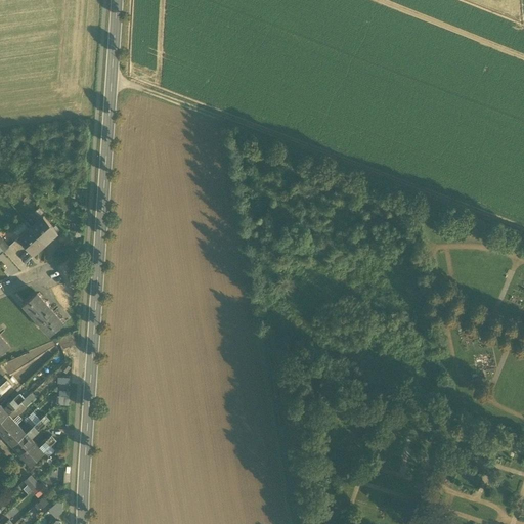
[(43,217),(31,227),(45,244),(57,232),(43,217)]
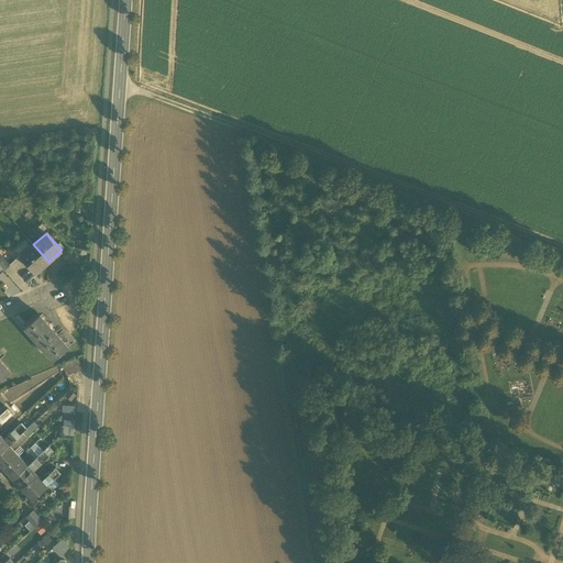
[(36,273),(48,262),(33,244),(21,256),(36,273)]
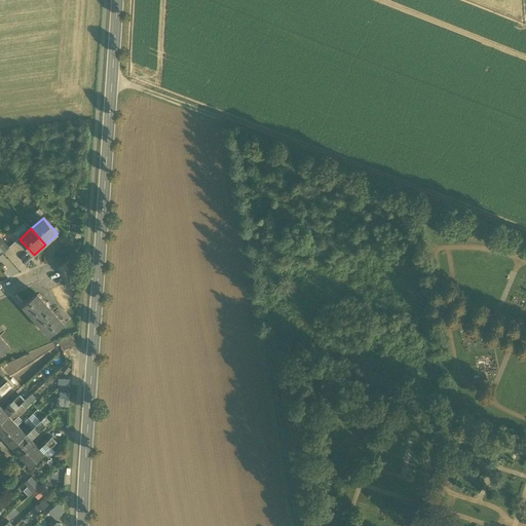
[(0,238),(0,237),(0,249),(4,253),(9,248),(0,238)]
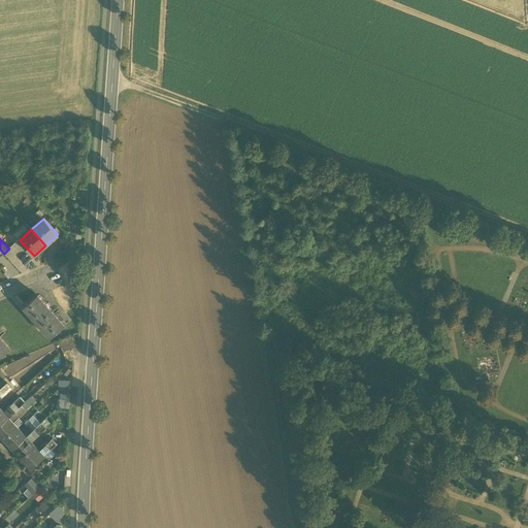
[(24,308),(51,338),(65,326),(37,295),(24,308)]
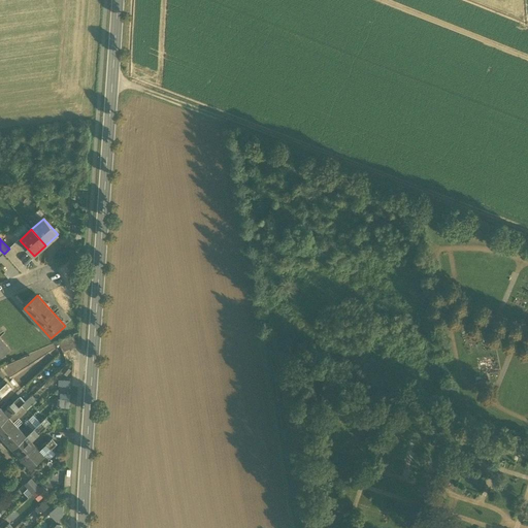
[(59,342),(63,352),(77,345),(73,336),(59,342)]
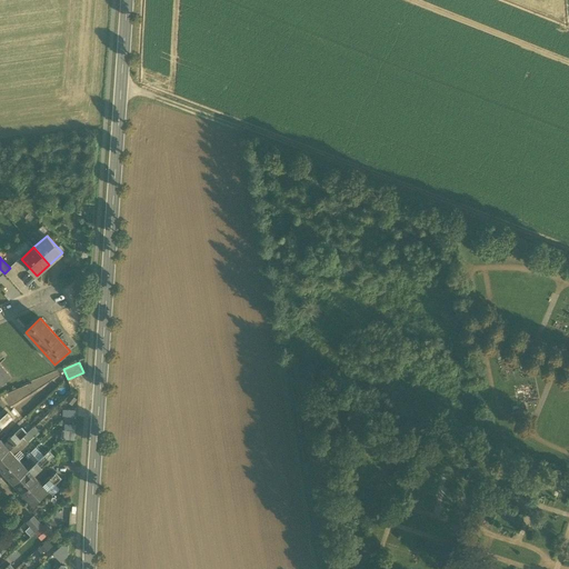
[(0,386),(11,377),(0,363),(0,386)]
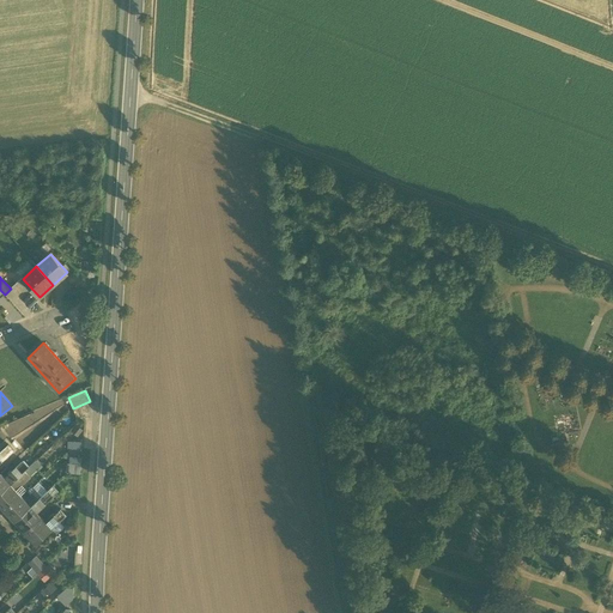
[(25,471),(30,477),(41,467),(36,461),(28,468),(25,471)]
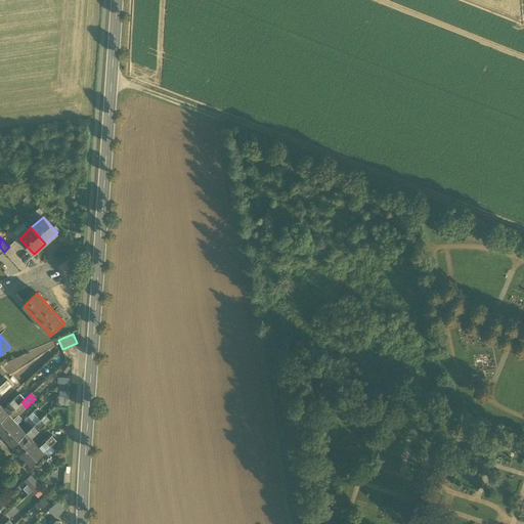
[(15,398),(4,409),(8,413),(22,402),(16,397),(15,398)]
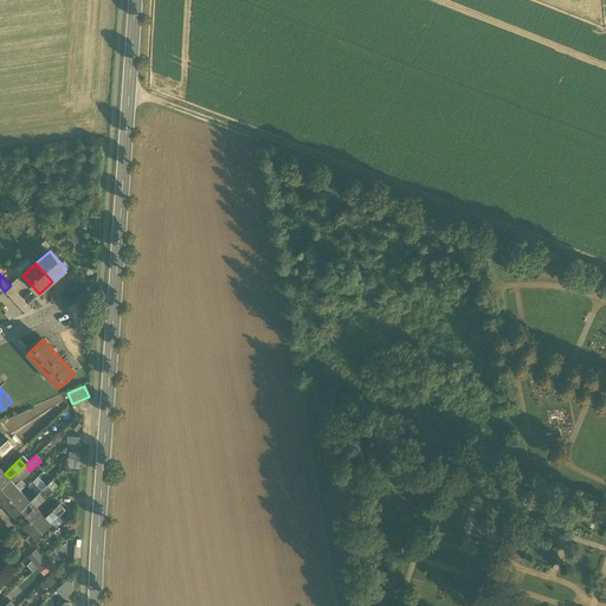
[(79,470),(79,461),(69,461),(66,461),(65,469),(79,470)]
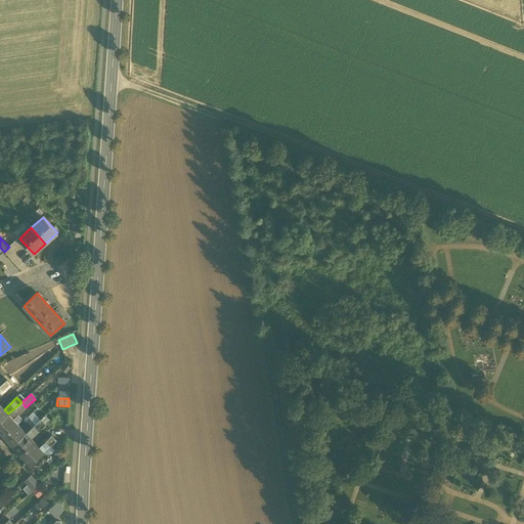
[(22,402),(8,413),(13,419),(26,407),(22,402)]
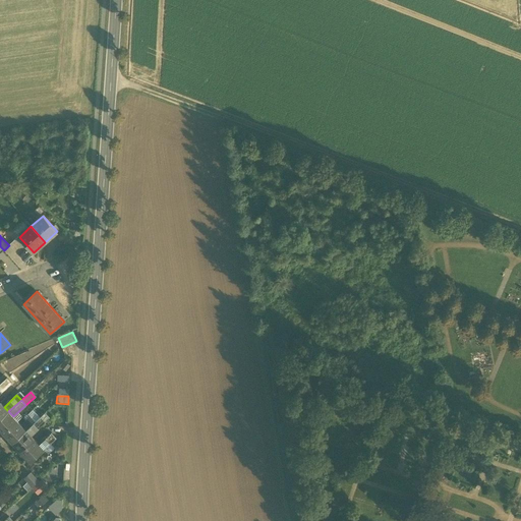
[(0,419),(8,411),(4,407),(0,402),(0,419)]
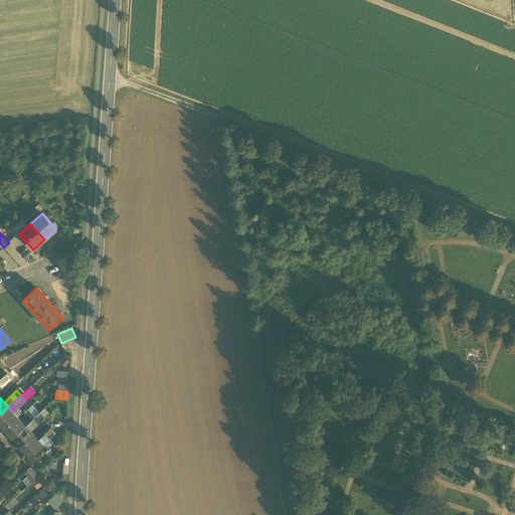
[(17,416),(13,411),(8,406),(0,414),(0,423),(4,428),(17,416)]
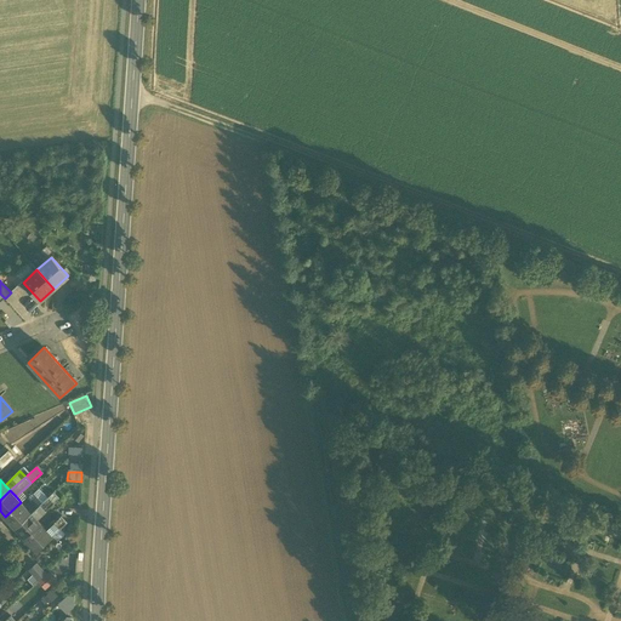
[(30,502),(36,508),(43,502),(36,496),(30,502)]
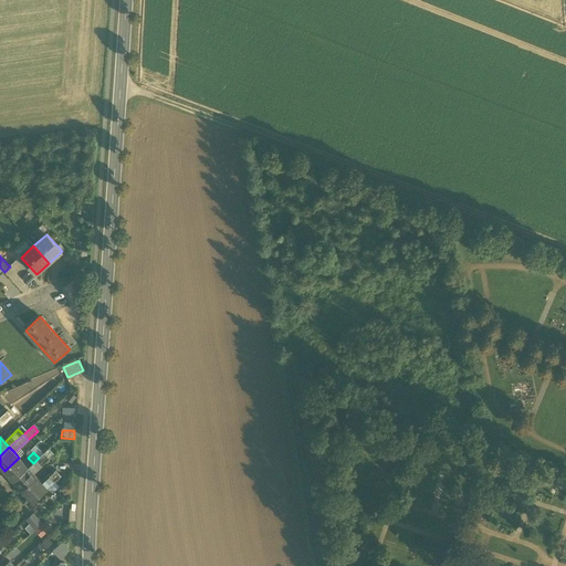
[(13,481),(28,468),(23,462),(19,458),(4,471),(13,481)]
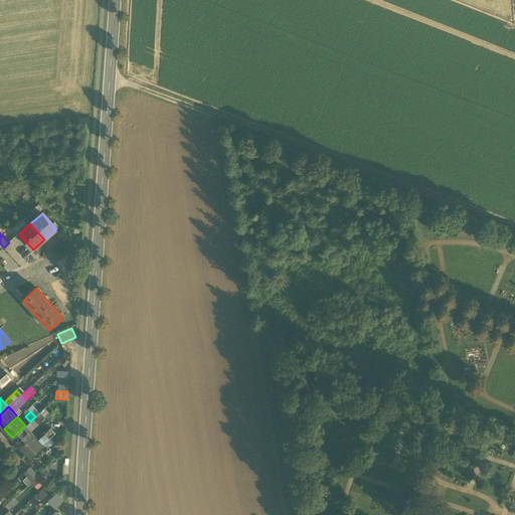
[(25,416),(21,420),(25,425),(30,421),(25,416)]
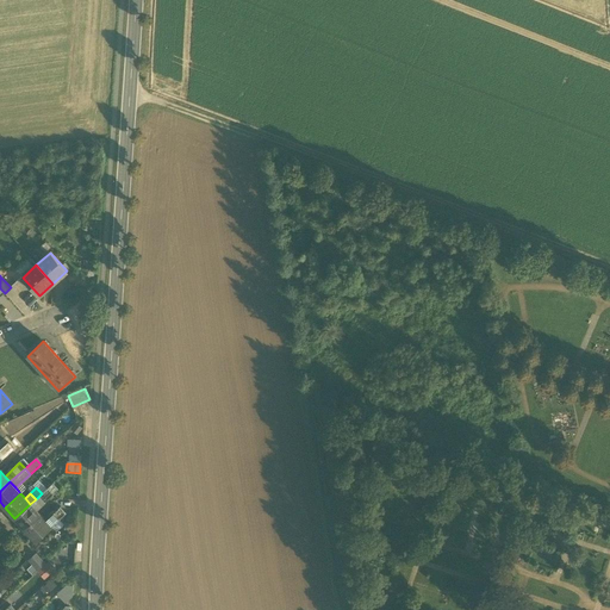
[(48,499),(42,493),(36,499),(41,505),(48,499)]
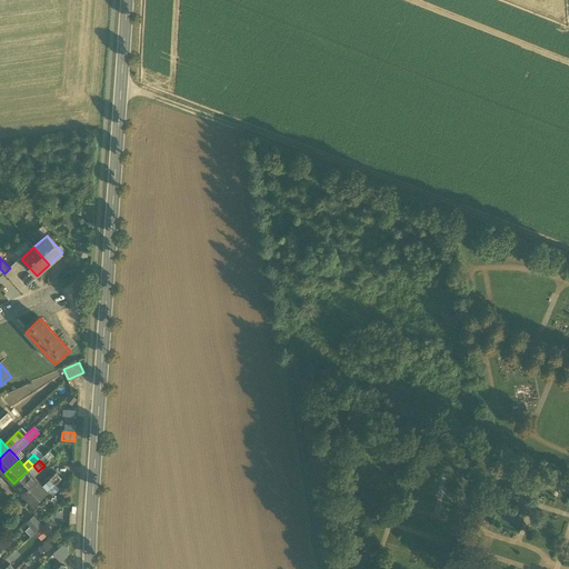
[(38,480),(32,475),(28,470),(13,483),(23,493),(38,480)]
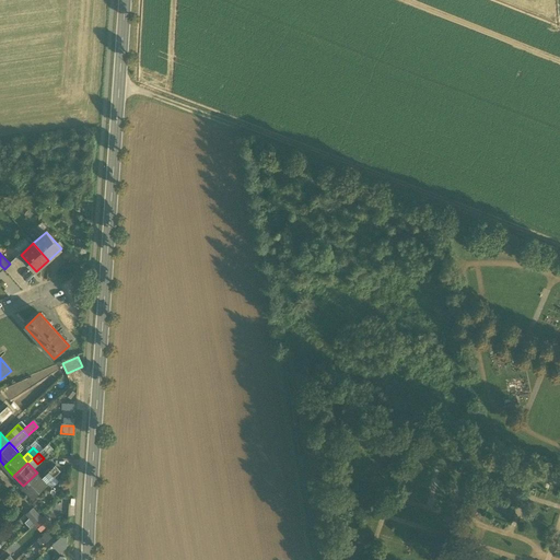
[(48,471),(53,477),(60,471),(55,466),(48,471)]
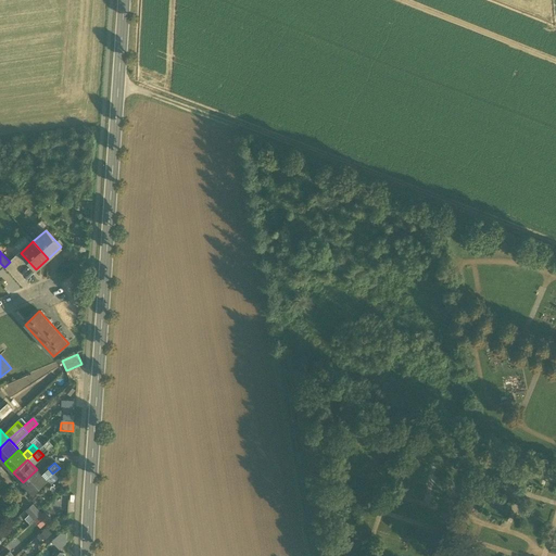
[(48,468),(41,475),(47,480),(52,474),(48,468)]
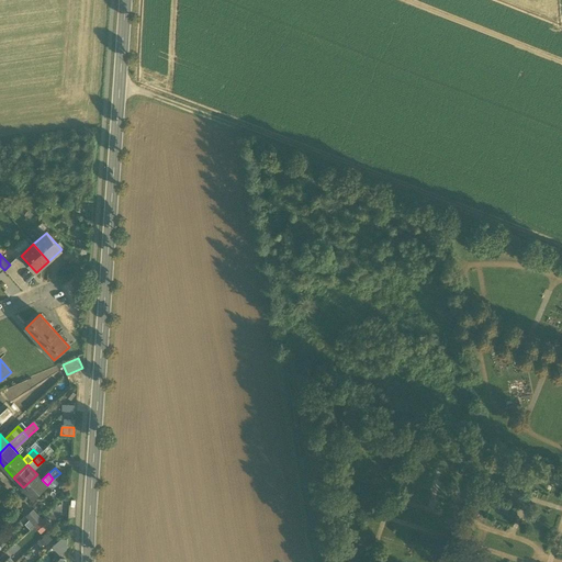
[(33,497),(47,485),(42,480),(37,474),(23,487),(33,497)]
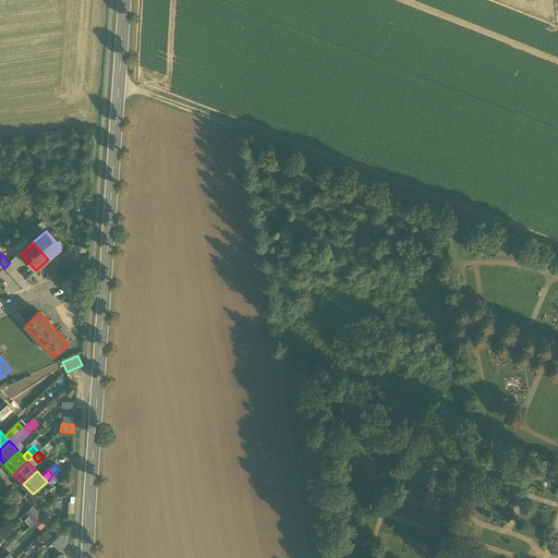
[(10,507),(16,502),(7,492),(1,497),(10,507)]
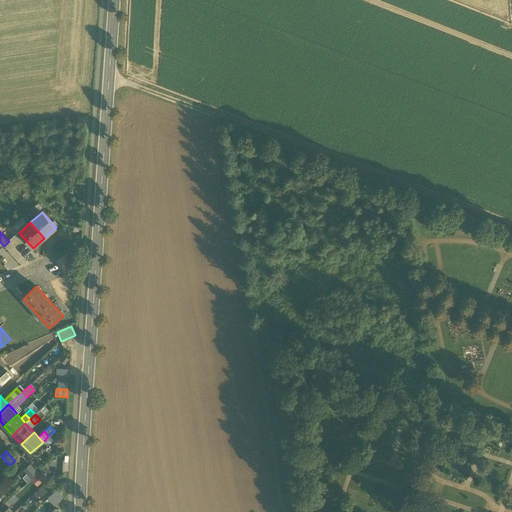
[(39,472),(31,463),(24,469),(32,478),(39,472)]
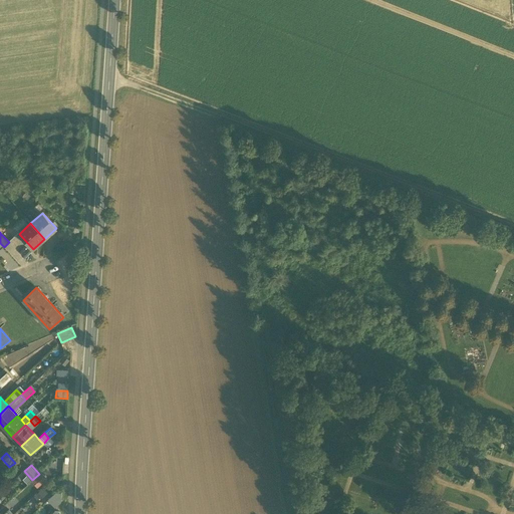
[(33,497),(38,502),(47,492),(42,487),(33,497)]
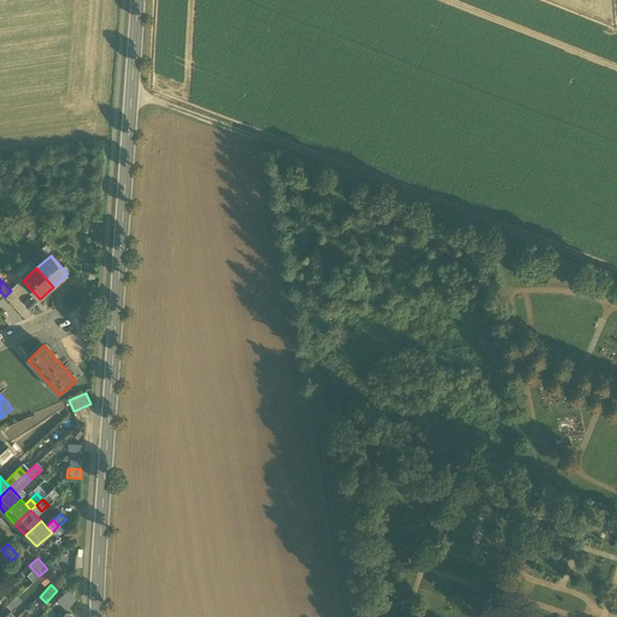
[(58,600),(66,610),(74,604),(74,592),(66,592),(58,600)]
